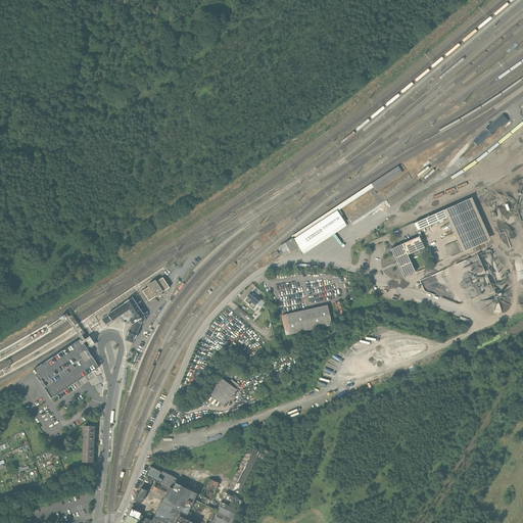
[(387,181),(402,173),(399,167),(366,185),(368,189),(374,185),(379,182),(379,181),(384,179),(385,181),(386,180),(387,181)]
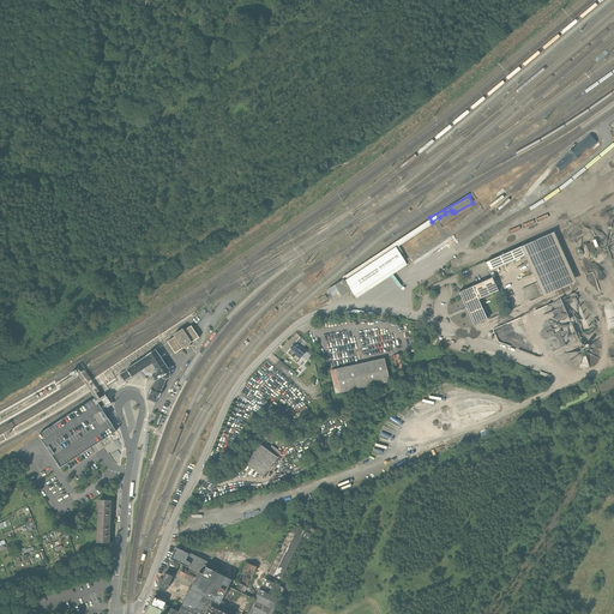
[(524,258),(543,298),(576,284),(553,234),(521,248),(524,258)]
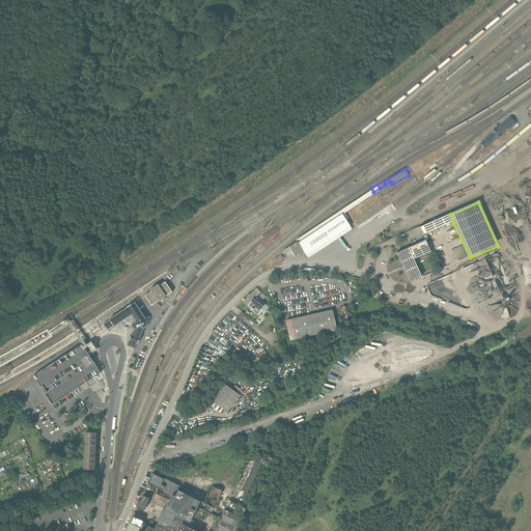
[(297,240),(308,258),(352,230),(342,216),(340,213),(297,240)]
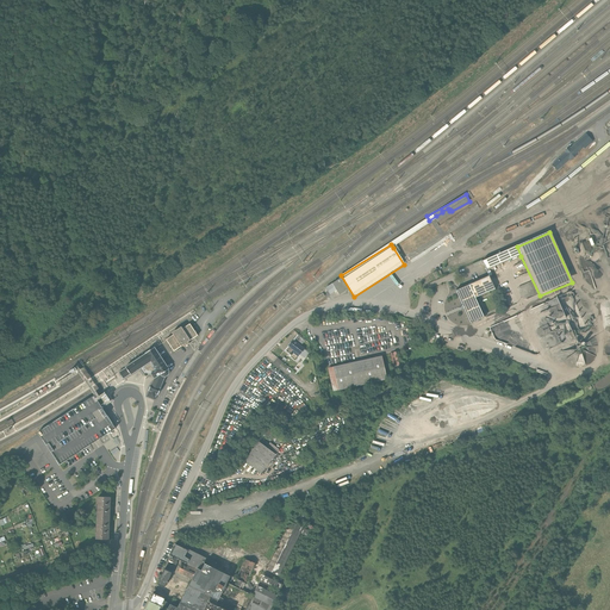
[(517,247),(483,262),(486,272),(521,256),(517,247)]
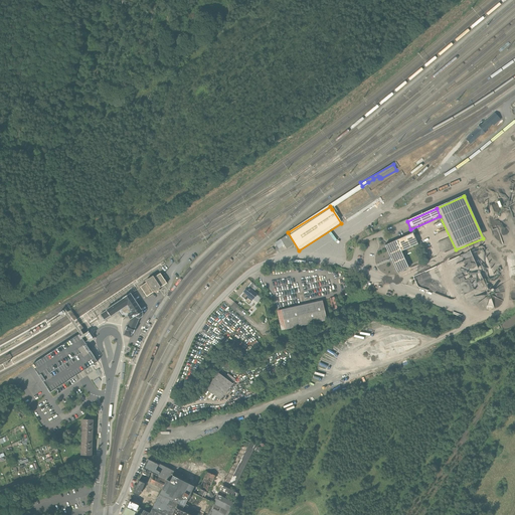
[(417,245),(412,233),(385,246),(397,275),(408,270),(401,252),(417,245)]
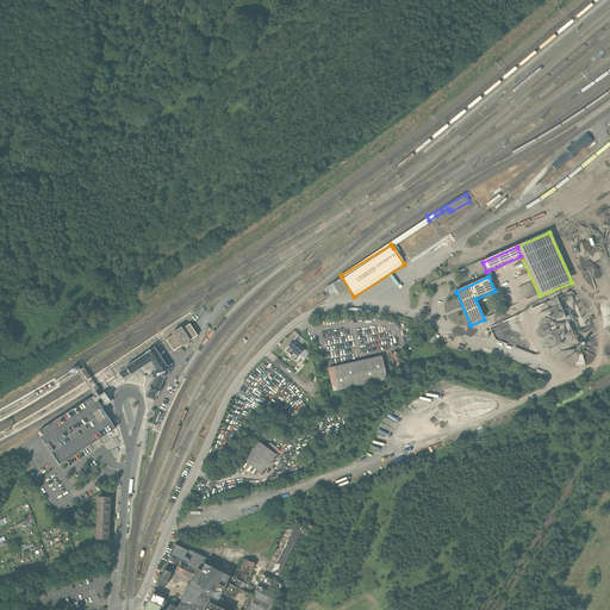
[(166,340),(174,352),(184,346),(185,347),(190,343),(188,342),(198,336),(190,324),(182,329),(181,327),(172,334),(173,335),(166,340)]
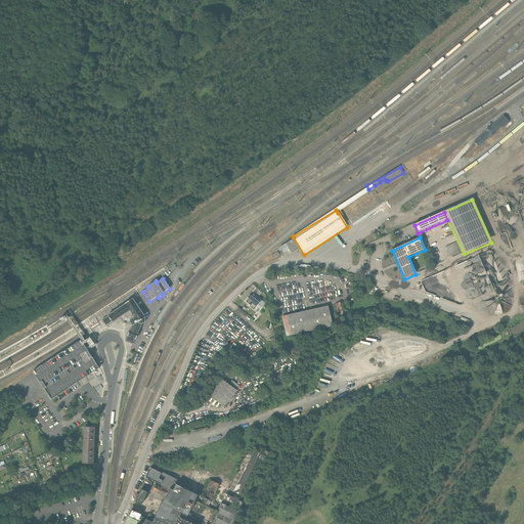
[(265,295),(257,288),(247,301),(251,304),(249,306),(256,312),(264,303),(261,301),(265,295)]
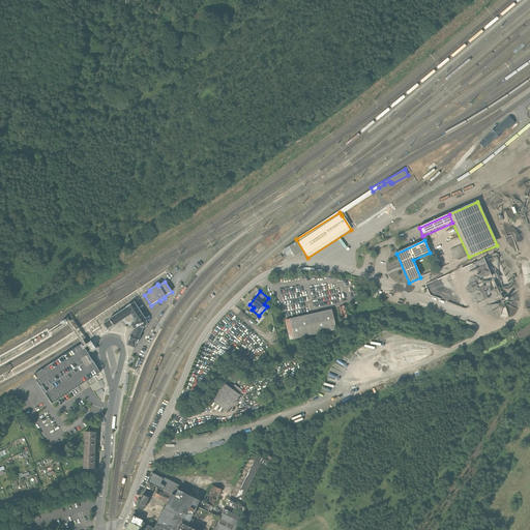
[(113,326),(121,321),(125,325),(128,327),(131,325),(135,329),(127,345),(135,348),(146,320),(136,304),(104,325),(107,329),(113,326)]
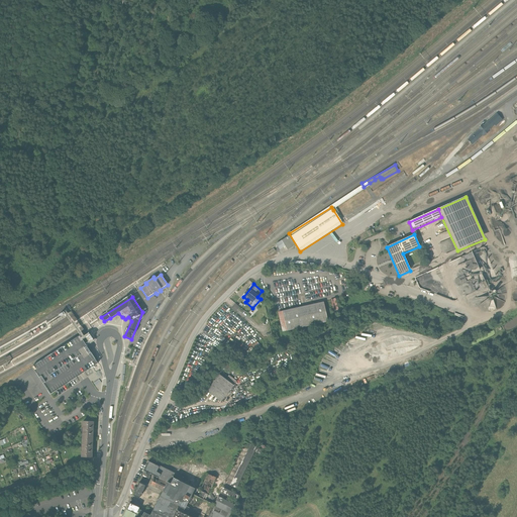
[(336,297),(331,299),(334,310),(339,309),(336,297)]
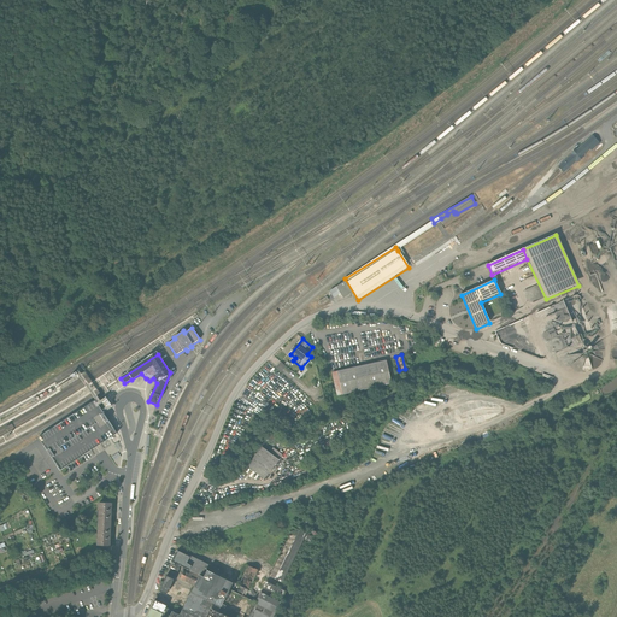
[(385,360),(333,372),(339,395),(391,383),(385,360)]
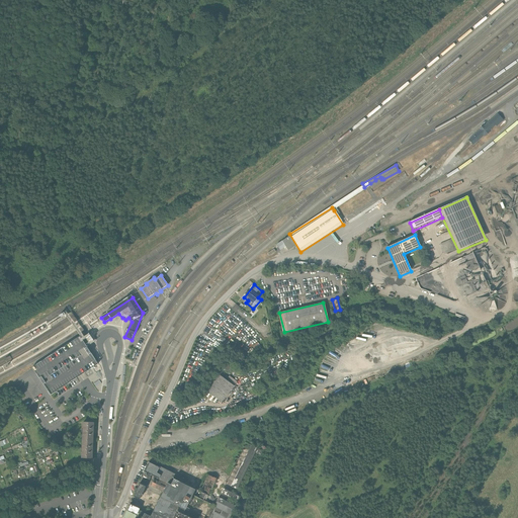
[(236,304),(232,309),(236,312),(240,307),(236,304)]
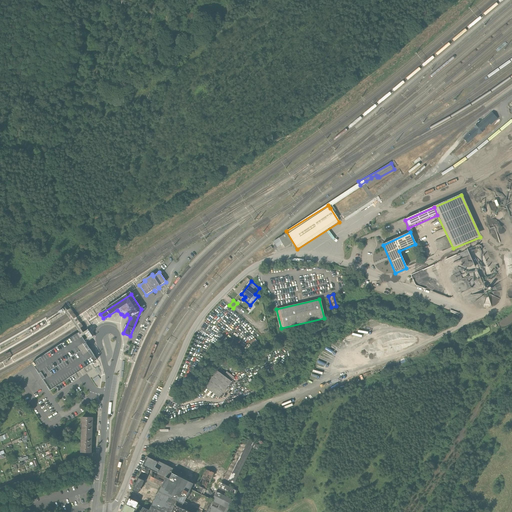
[(80,335),(78,333),(32,364),(41,377),(50,391),(79,372),(82,370),(91,365),(96,361),(88,347),(80,336),(80,335)]
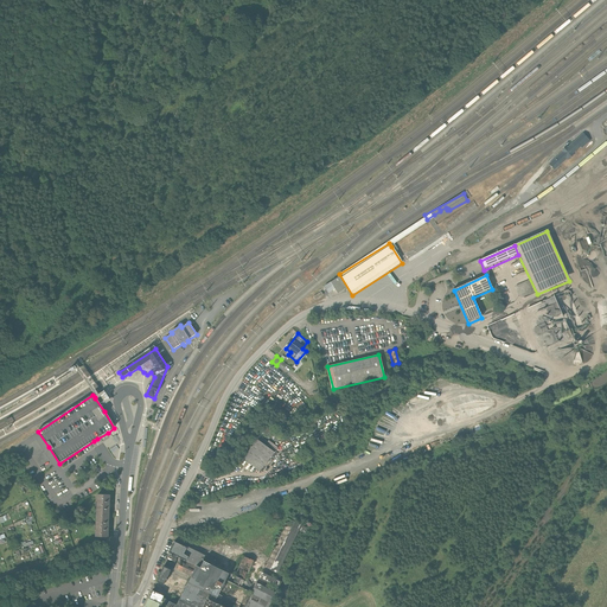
[(266,446),(259,441),(244,461),(260,473),(278,449),(268,442),(266,446)]
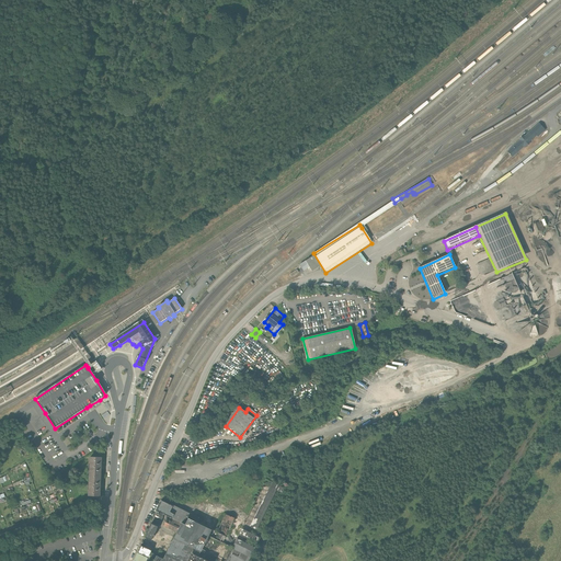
[(89,459),(89,478),(101,478),(101,459),(89,459)]
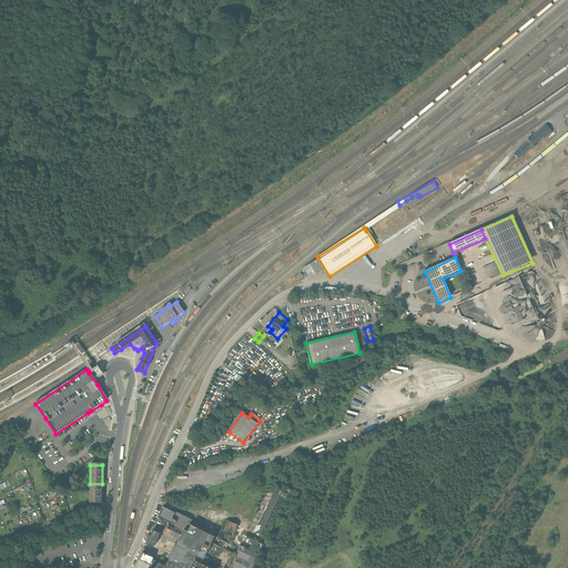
[(102,484),(90,484),(90,504),(102,504),(102,484)]
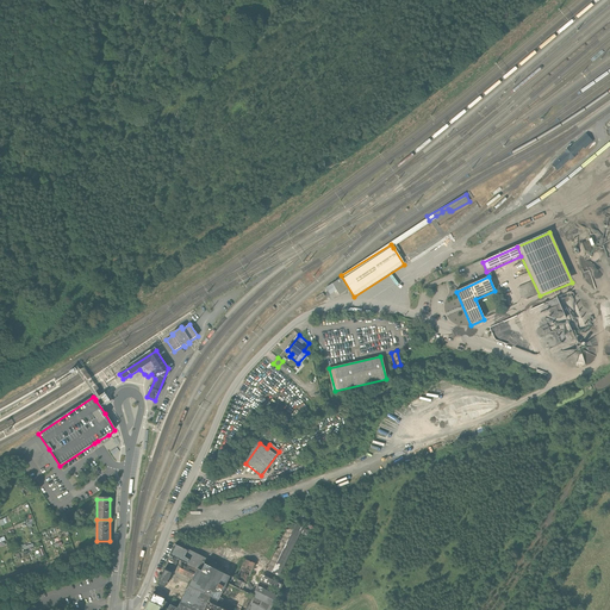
[(310,533),(291,523),(260,583),(279,592),(310,533)]
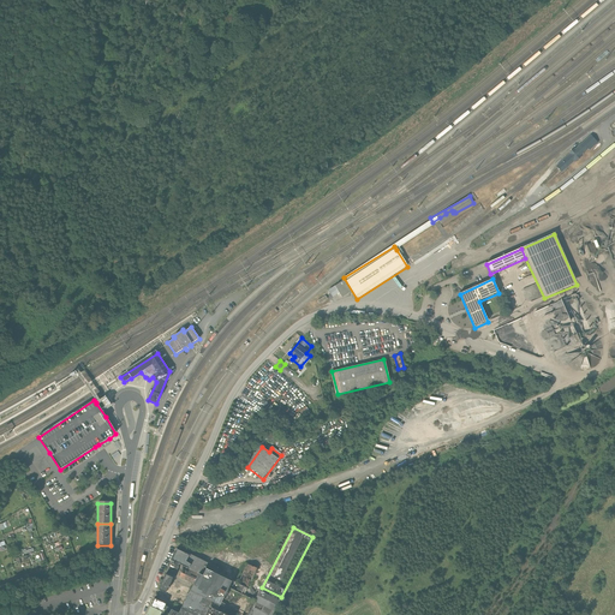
[(46,537),(46,553),(54,554),(54,549),(65,549),(65,555),(69,555),(69,548),(64,548),(64,541),(47,541),(47,537),(46,537)]
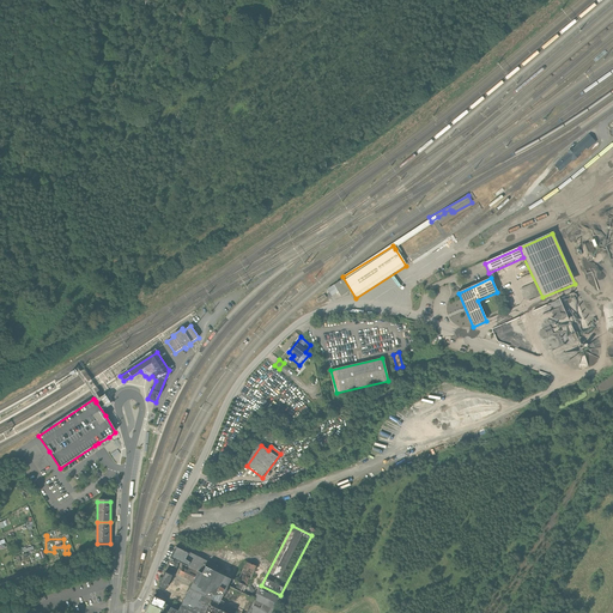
[(189,553),(177,548),(173,559),(189,566),(190,563),(187,560),(189,553)]
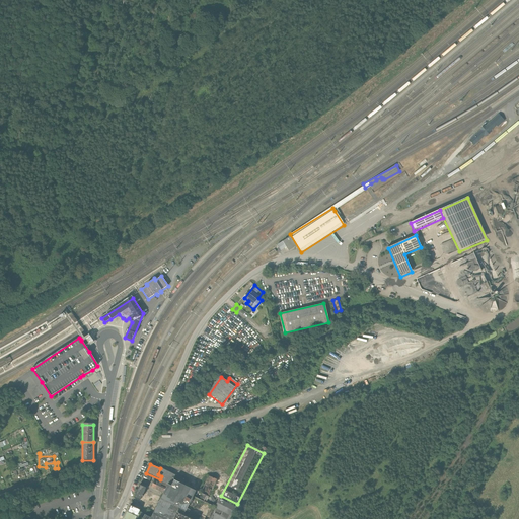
[(228,518),(237,504),(221,496),(215,492),(220,483),(209,476),(200,494),(193,492),(180,518),(182,518),(228,518)]
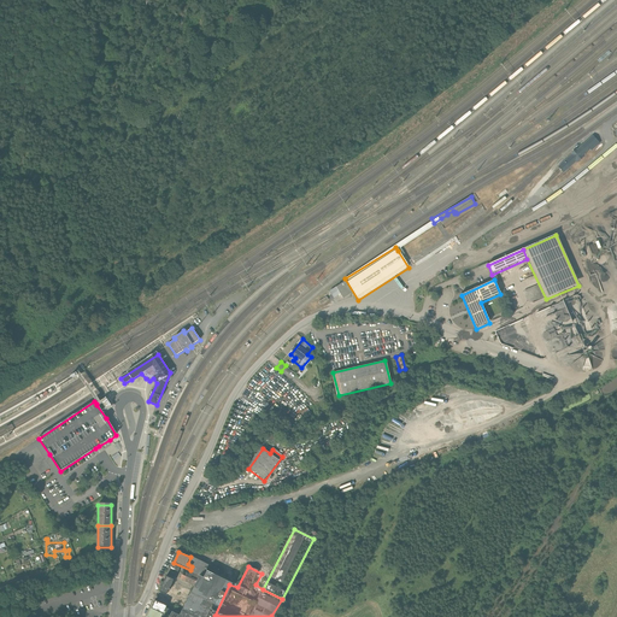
[(175,616),(174,616),(172,616),(217,616),(215,616),(229,585),(207,575),(205,582),(200,580),(181,616),(175,616)]
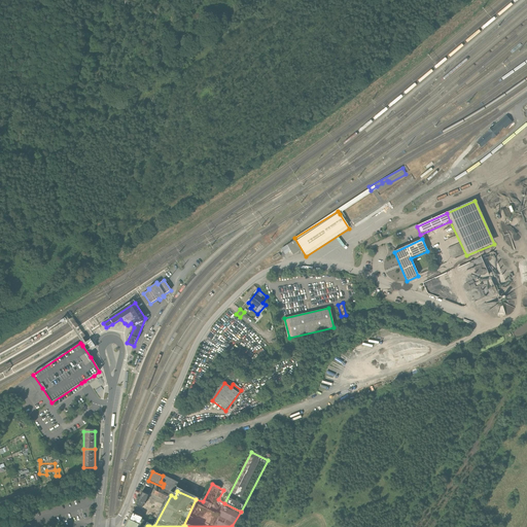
[(148,496),(143,493),(137,505),(143,508),(148,496)]
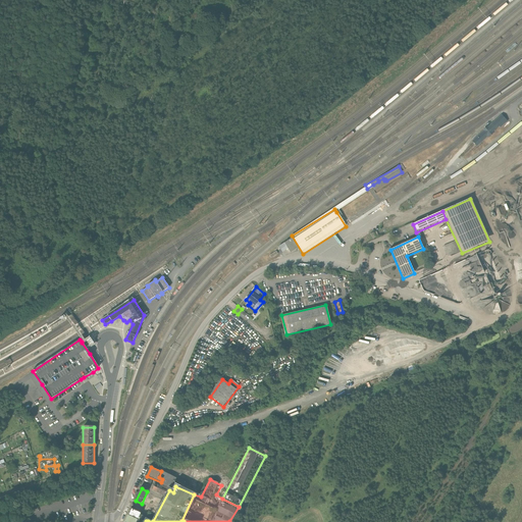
[(131,508),(123,521),(143,521),(146,516),(141,514),(141,512),(131,508)]
